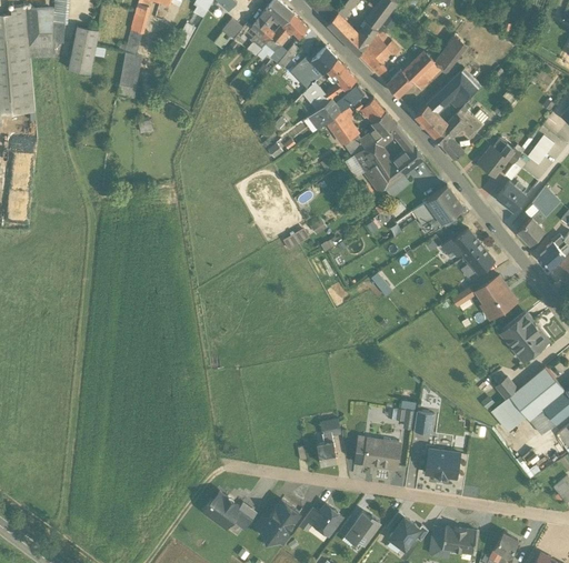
[(55,0),(55,2),(53,26),(66,27),(67,3),(67,0),(55,0)]
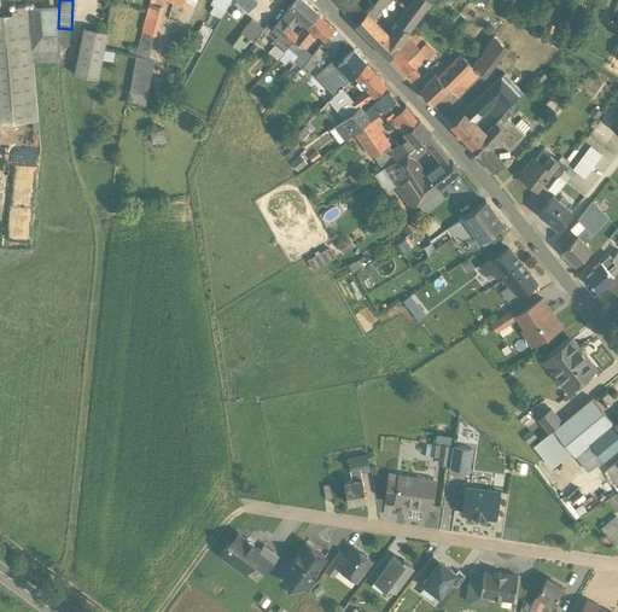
[(163,0),(151,0),(147,18),(157,22),(158,19),(159,19),(162,10),(161,10),(163,0)]
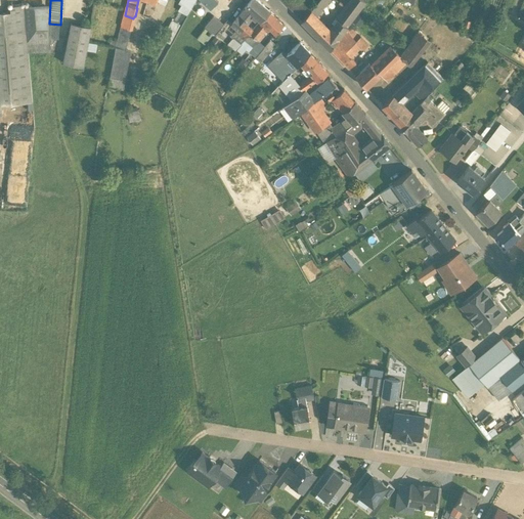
[(211,12),(197,0),(195,0),(192,7),(205,18),(211,12)]
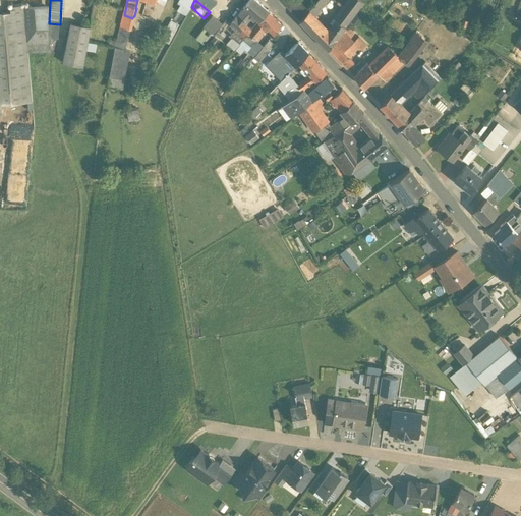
[(213,0),(212,0),(195,0),(210,12),(217,5),(213,0)]
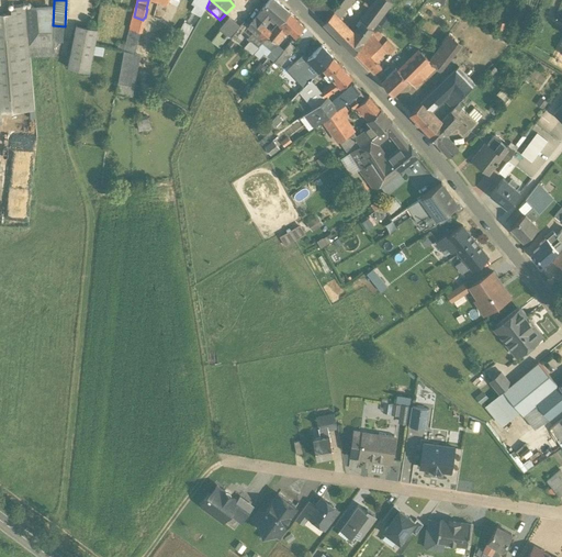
[(289,12),(273,0),(270,0),(262,10),(257,18),(266,25),(271,18),(279,24),(289,13),(289,12)]
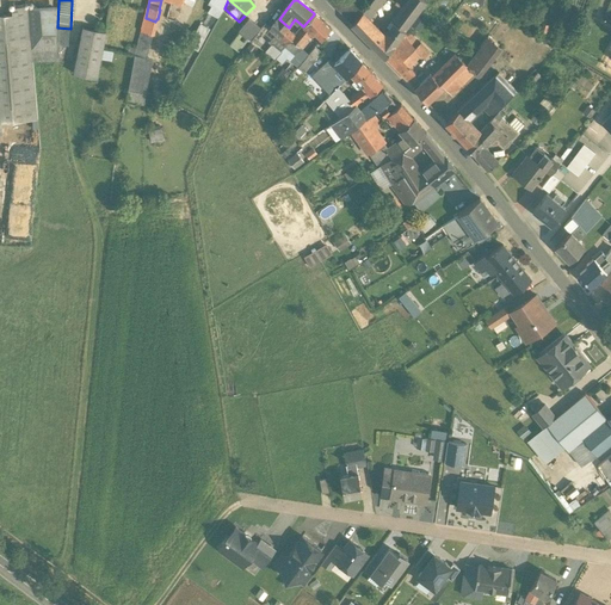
[(360,16),(345,0),(335,0),(331,5),(351,26),(360,16)]
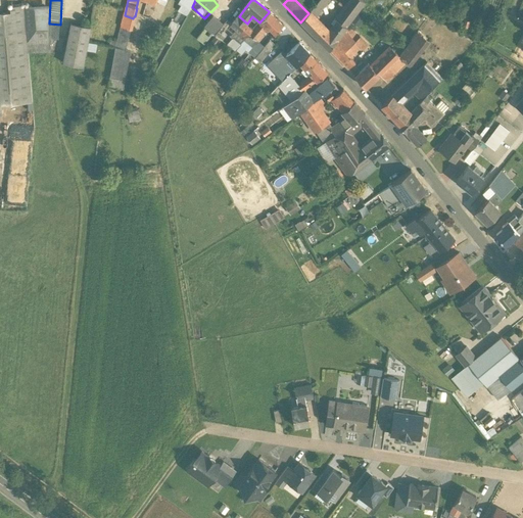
[(327,3),(324,0),(319,0),(316,5),(322,10),(328,3),(327,3)]
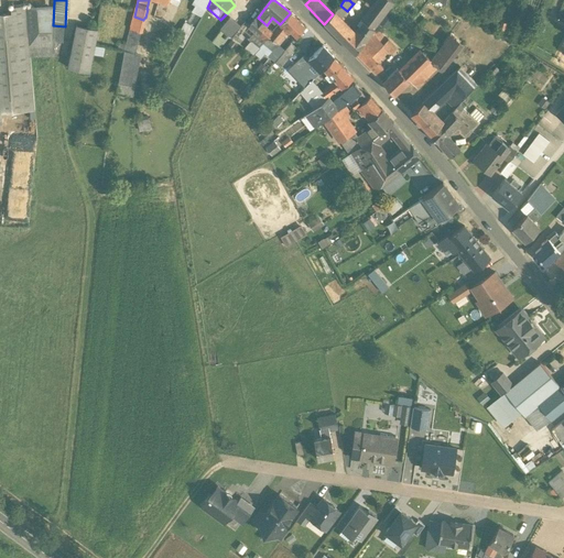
[(388,0),(377,0),(371,10),(367,13),(361,22),(362,22),(372,30),(392,2),(388,0)]
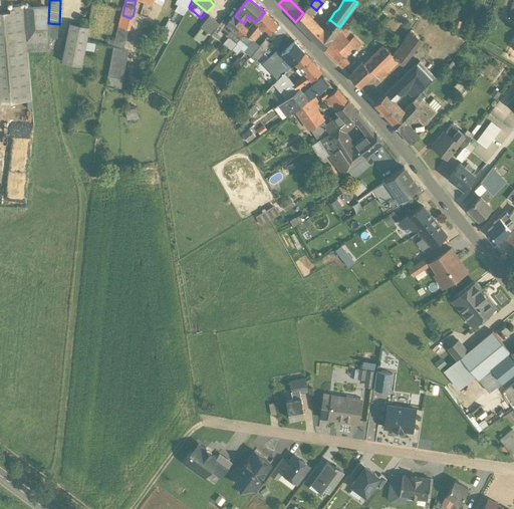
[(418,0),(418,1),(416,0),(414,0),(413,7),(420,9),(423,0),(418,0)]
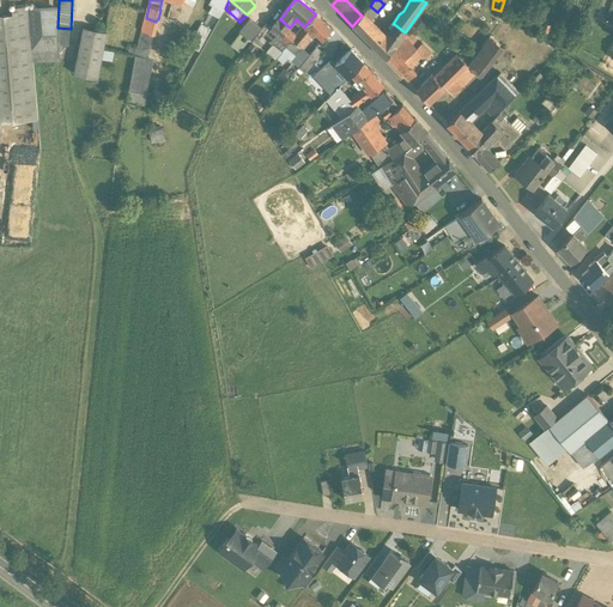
[(370,6),(363,14),(370,22),(377,12),(370,6)]
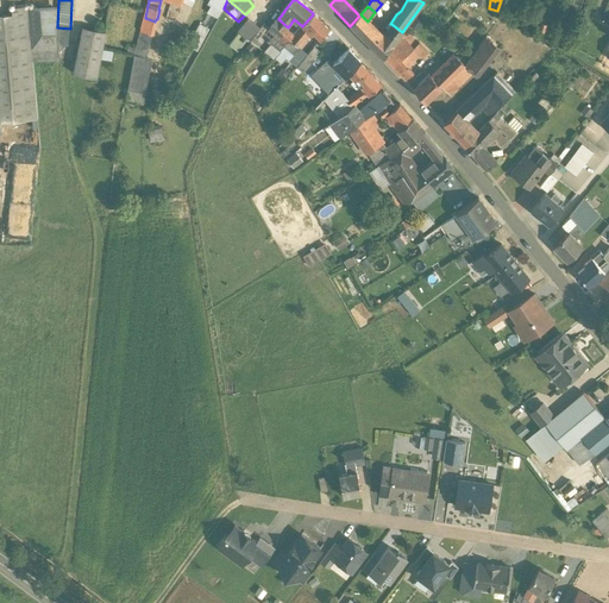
[(56,13),(39,14),(36,8),(27,10),(30,32),(31,52),(55,51),(55,46),(56,46),(56,13)]
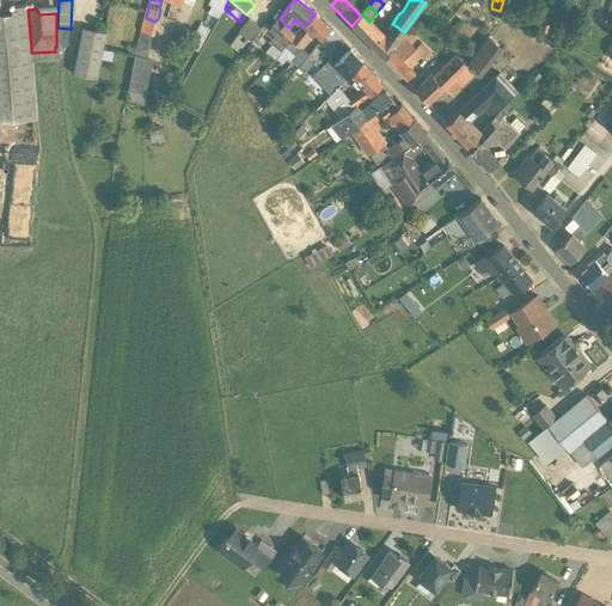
[(28,10),(12,11),(12,18),(2,19),(4,35),(30,32),(28,10)]
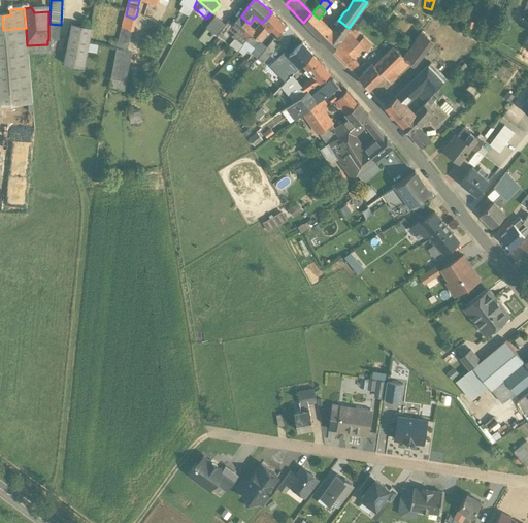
[(255,32),(252,36),(257,42),(262,37),(271,28),(278,34),(286,26),(271,12),(262,23),(255,32)]
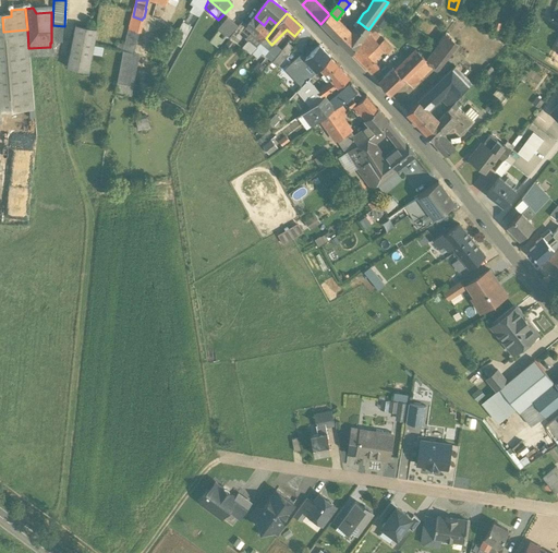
[(337,20),(330,13),(320,24),(332,37),(342,26),(337,20)]
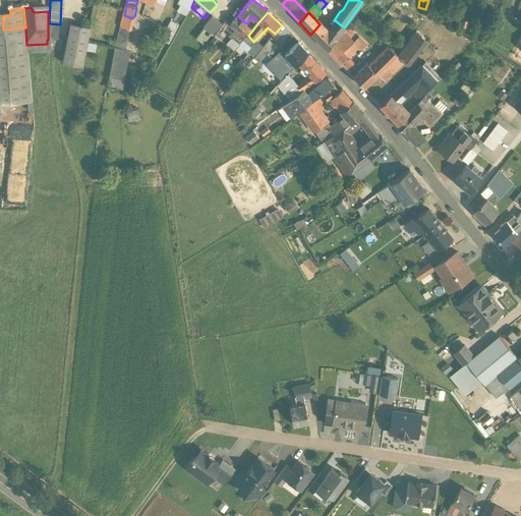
[(3,30),(2,16),(0,15),(0,107),(1,108),(32,105),(26,45),(25,27),(3,30)]
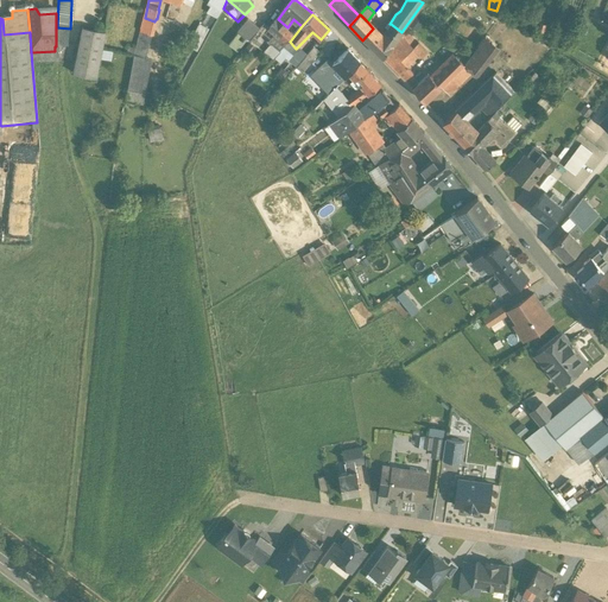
[(154,21),(145,18),(140,35),(137,46),(147,49),(151,38),(156,21),(154,21)]
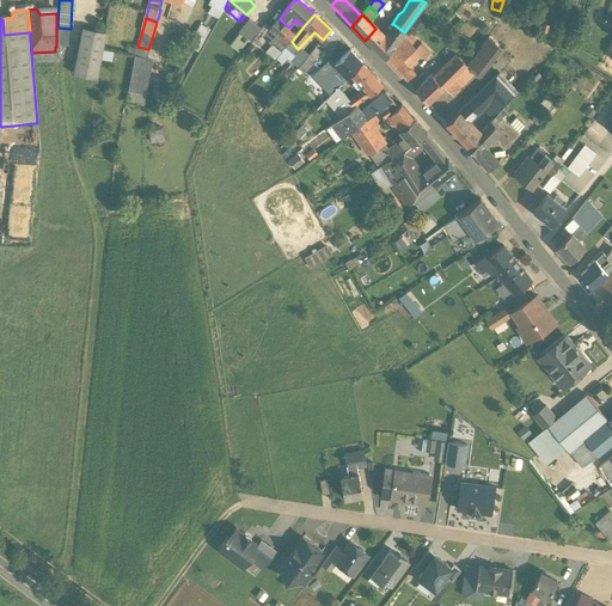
[(280,19),(270,30),(280,38),(281,40),(287,31),(291,28),(289,28),(280,19)]
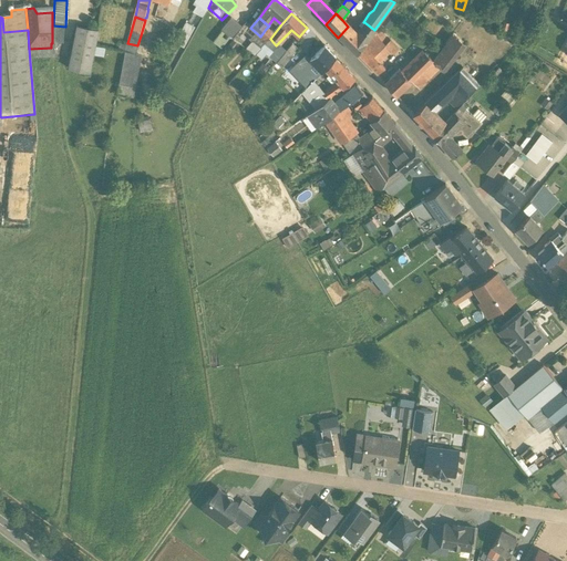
[(230,20),(222,31),(233,40),(243,28),(230,20)]
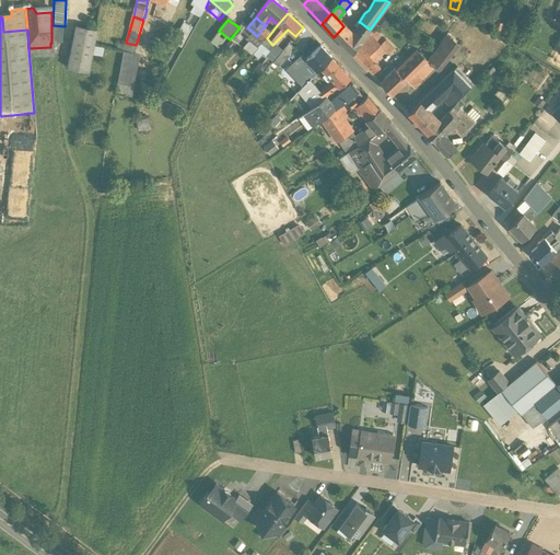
[(360,22),(351,34),(343,26),(334,37),(352,56),(371,30),(370,30),(360,22)]
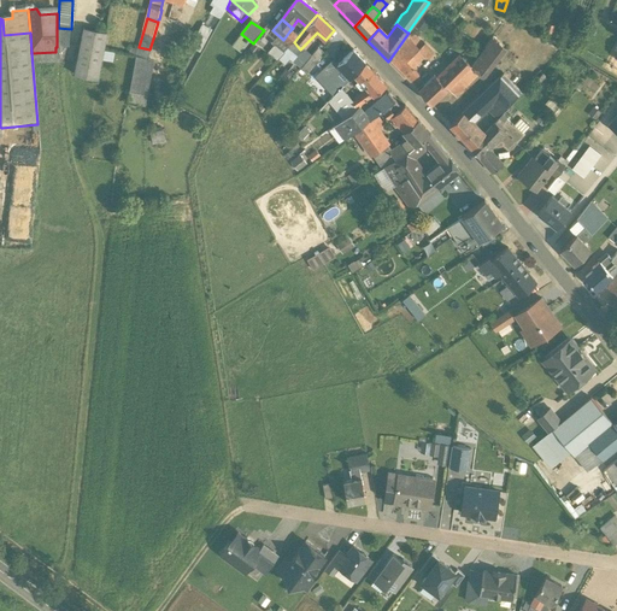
[(191,51),(200,56),(211,30),(201,27),(191,51)]
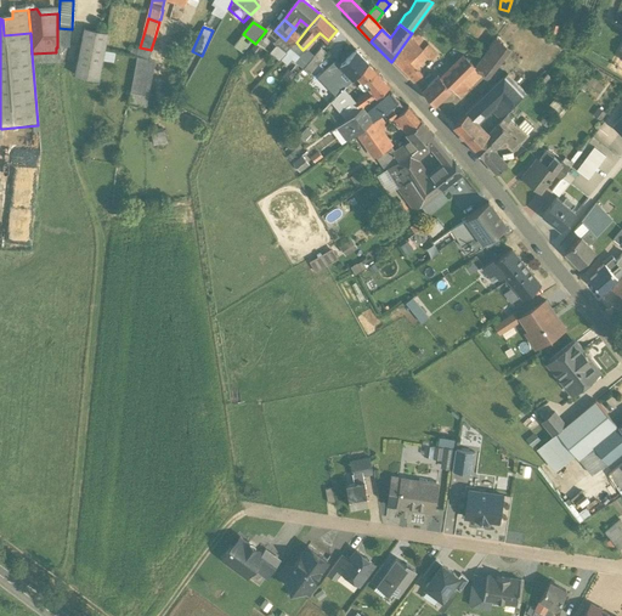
[(108,35),(84,30),(74,78),(99,83),(108,35)]
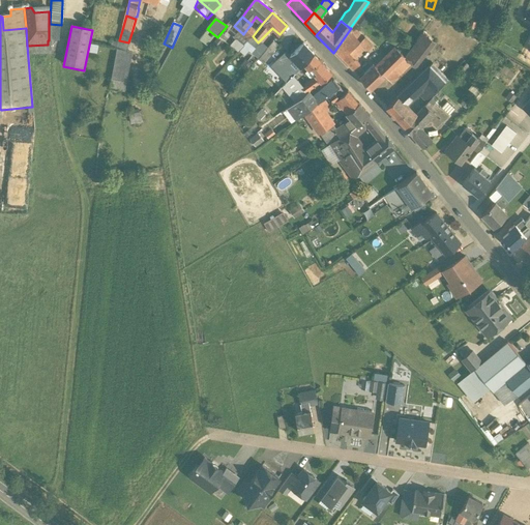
[(248,27),(243,34),(248,39),(252,35),(253,36),(256,32),(248,27)]
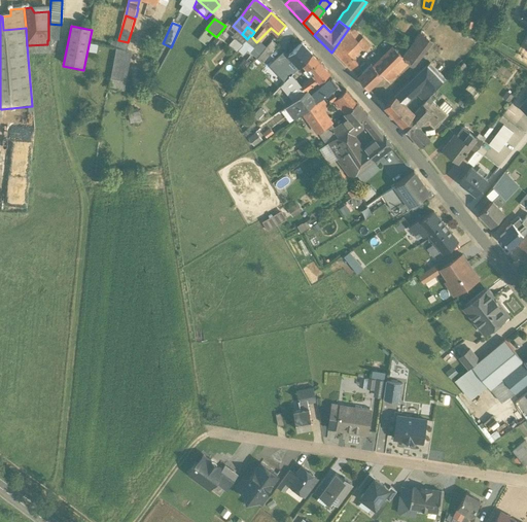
[(361,38),(360,40),(350,29),(347,33),(357,43),(362,49),(364,51),(370,46),(361,38)]
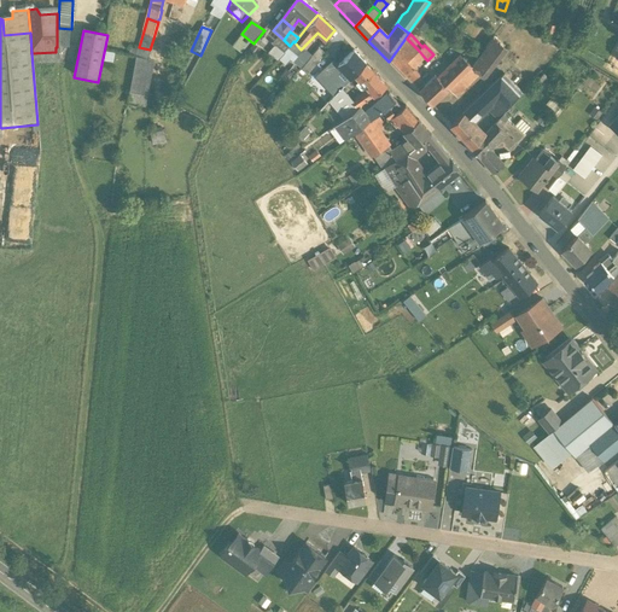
[(283,39),(275,47),(283,53),(290,46),(284,40),(283,39)]
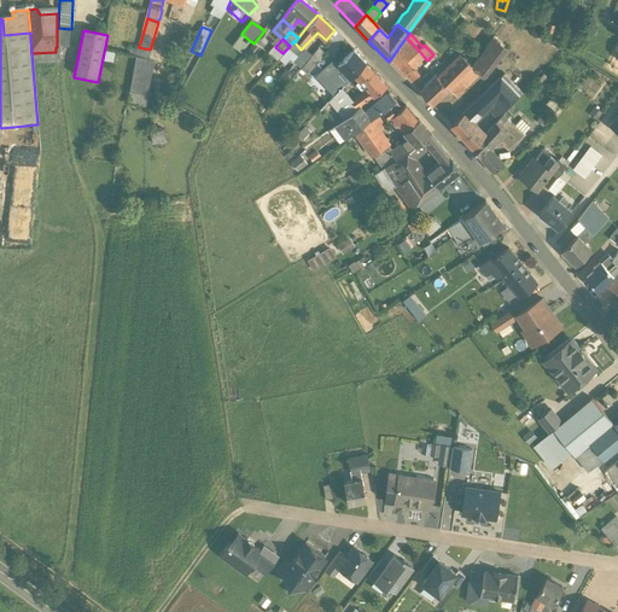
[(419,51),(407,39),(389,62),(404,77),(413,70),(425,58),(419,51)]
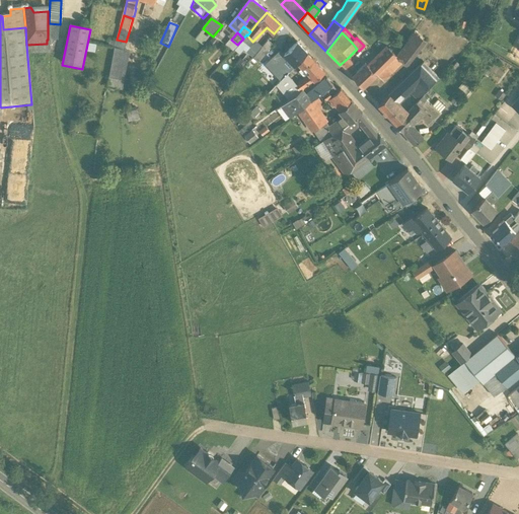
[(395,57),(402,64),(402,65),(423,40),(414,32),(395,57)]
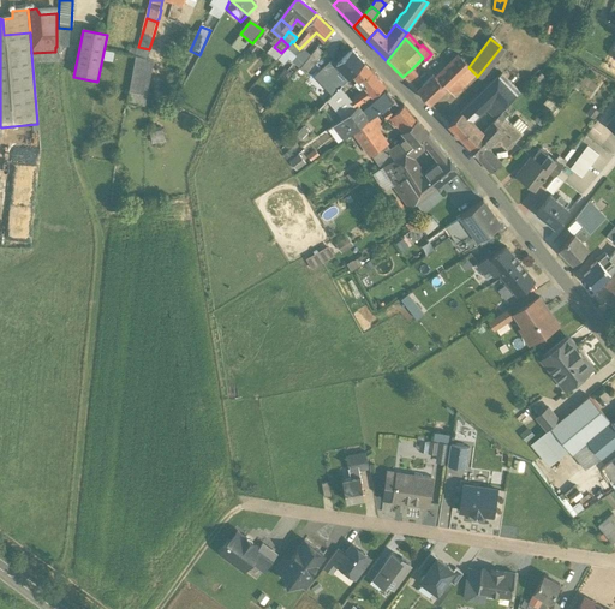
[(293,42),(292,41),(288,46),(286,48),(294,55),(299,49),(293,42)]
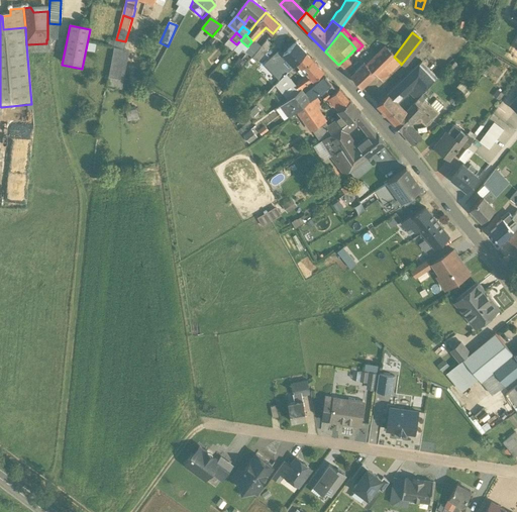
[(267,41),(260,49),(265,54),(272,45),(267,41)]
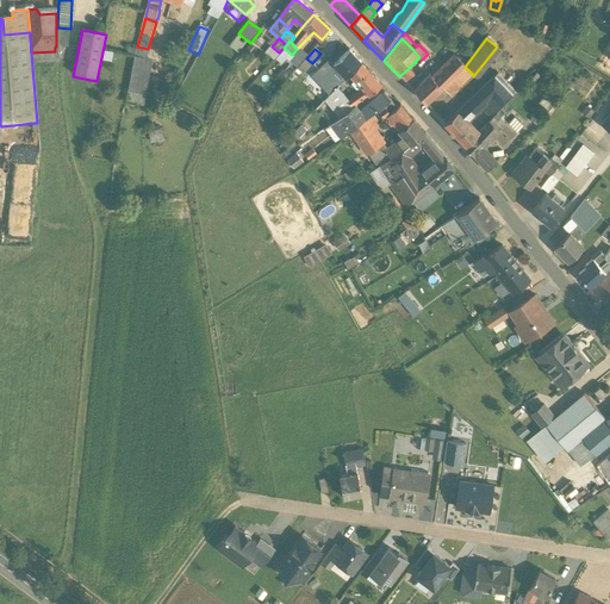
[(349,51),(332,67),(346,80),(349,76),(361,63),(349,51)]
